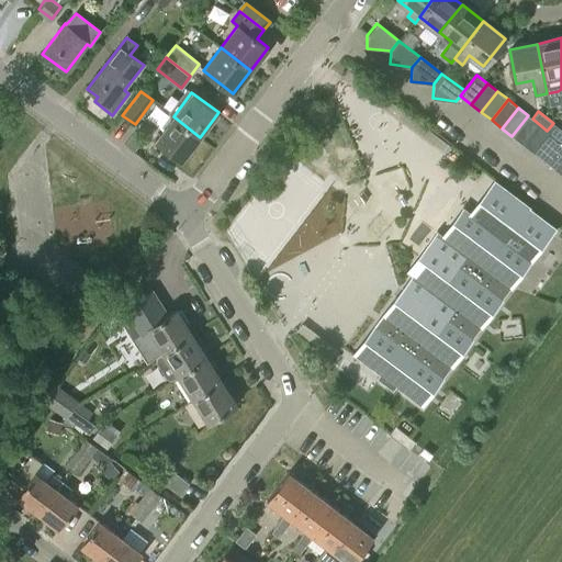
[(512,136),(523,144),(539,124),(532,119),(528,115),(512,136)]
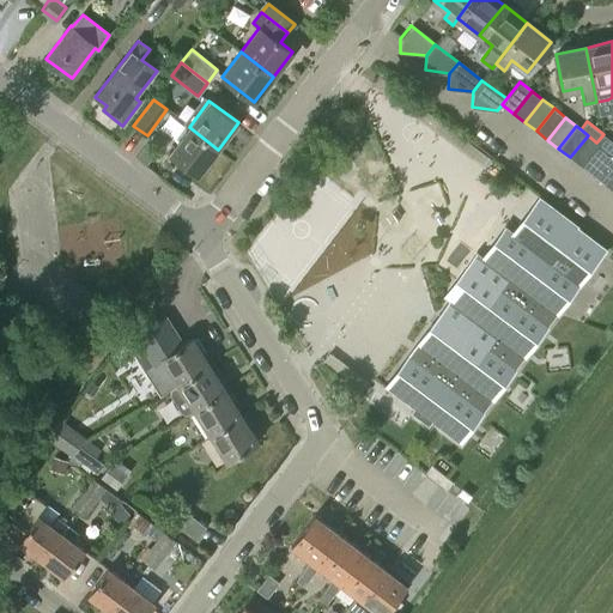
[(199,175),(218,150),(189,127),(169,153),(199,175)]
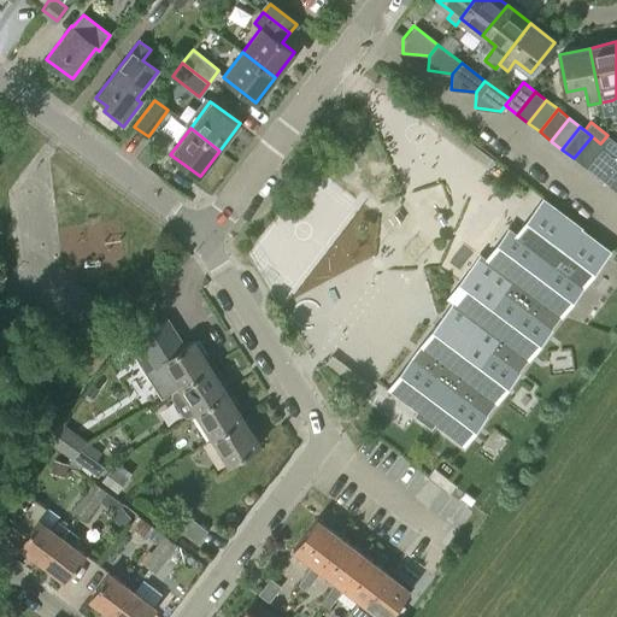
[(480,151),(454,131),(450,139),(475,157),(480,151)]
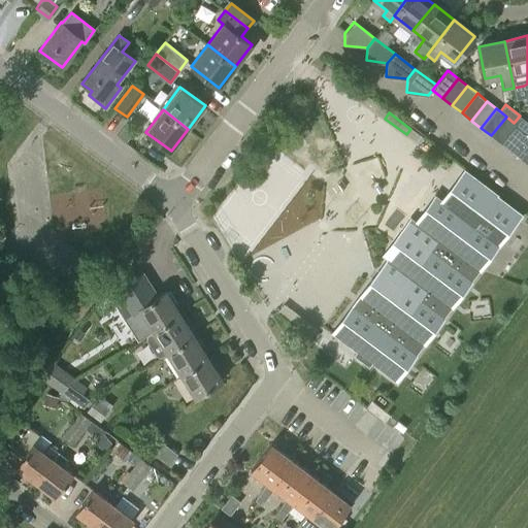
[(527,131),(527,122),(520,116),(514,123),(516,124),(526,132),(527,133),(527,131)]
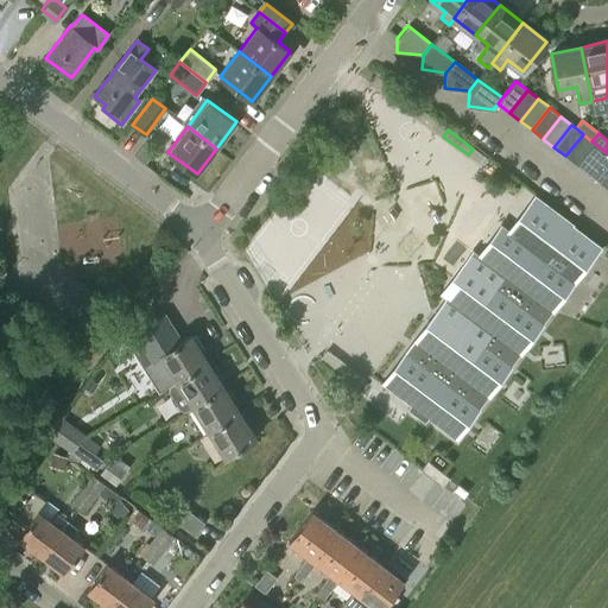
[(565,156),(576,164),(594,143),(591,141),(583,134),(565,156)]
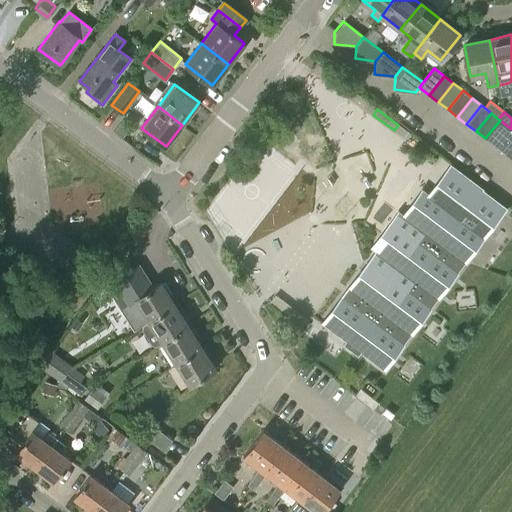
[(485,138),(495,146),(510,128),(500,120),(485,138)]
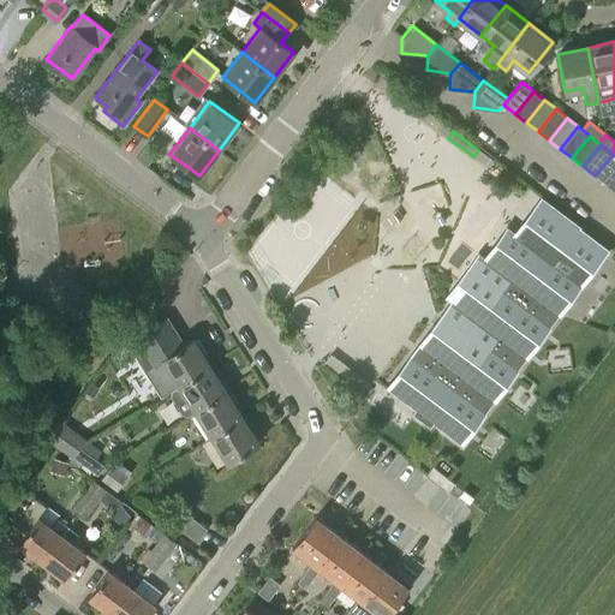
[(595,175),(605,184),(614,172),(614,155),(613,154),(595,175)]
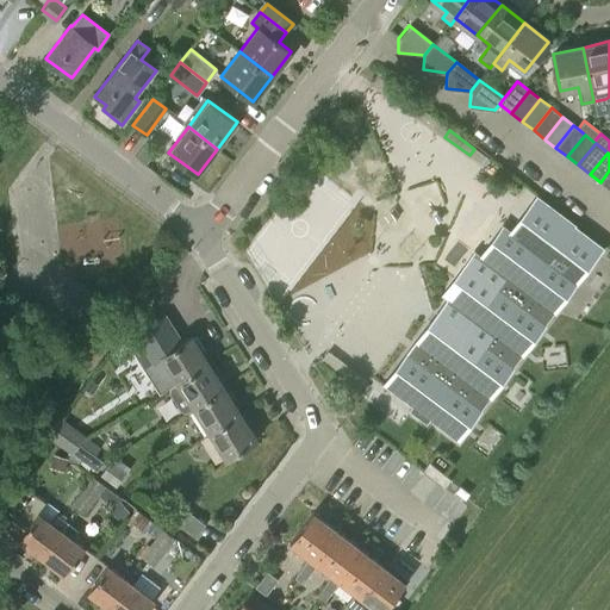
[(384,383),(383,384),(411,405),(409,410),(427,423),(429,419),(459,441),(459,440),(459,439),(480,410),(481,410),(483,409),(481,409),(490,398),(491,398),(490,397),(512,367),(514,368),(515,367),(514,366),(522,355),(523,356),(523,355),(522,354),(545,324),(546,325),(547,324),(546,323),(554,312),(555,313),(556,312),(555,311),(577,282),(578,284),(579,282),(578,281),(603,248),(604,249),(604,248),(576,226),(577,225),(536,194),(535,195),(536,197),(511,231),(503,225),(502,225),(503,226),(481,255),(474,250),(473,251),(474,251),(443,293),(442,293),(441,294),(448,299),(385,384),(384,383)]
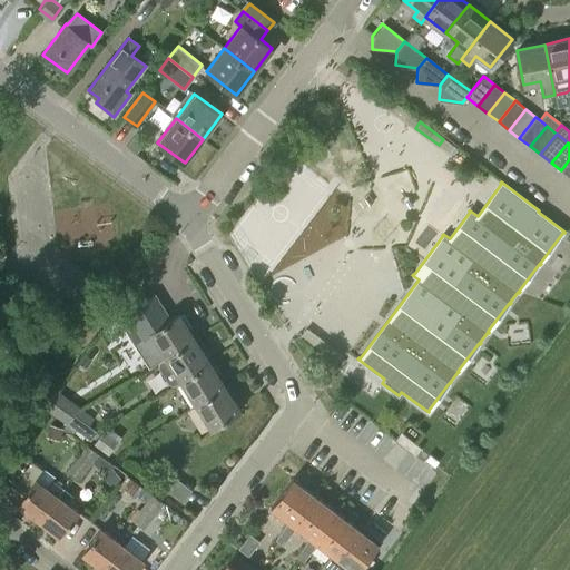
[(153,296),(120,317),(150,365),(165,355),(194,337),(179,314),(168,322),(153,296)]
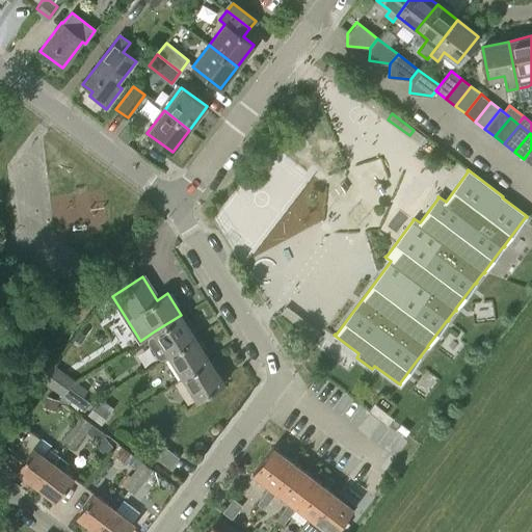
[(151,337),(150,342),(159,357),(164,358),(168,355),(168,354),(195,338),(181,315),(154,331),(155,334),(151,337)]
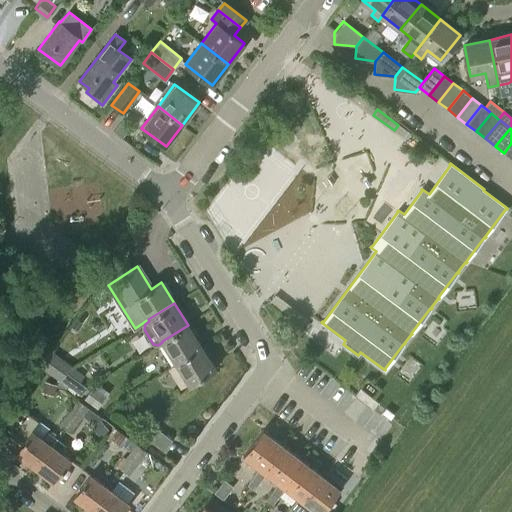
[(188,325),(162,341),(162,342),(175,362),(201,346),(188,325)]
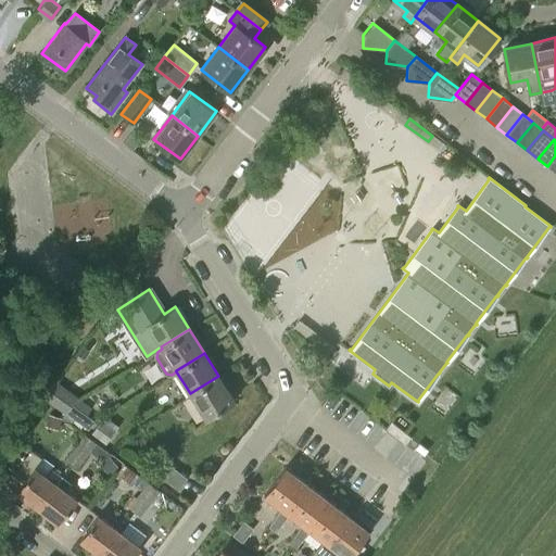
[(218,376),(190,393),(205,417),(234,400),(218,376)]
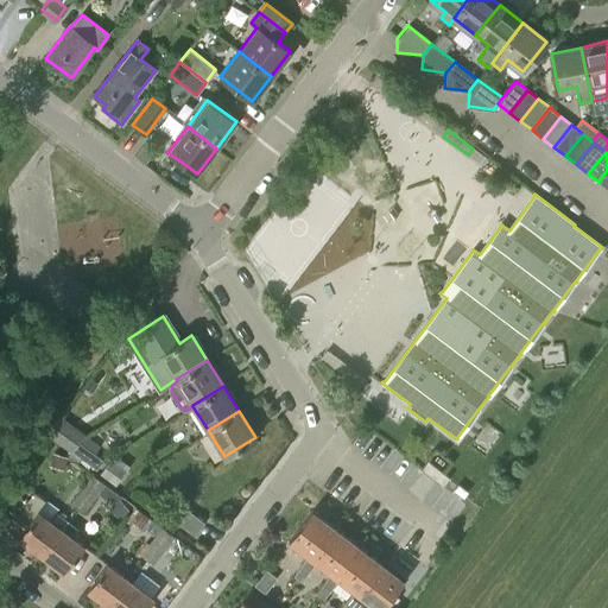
[(105,460),(94,453),(78,442),(73,450),(99,469),(105,460)]
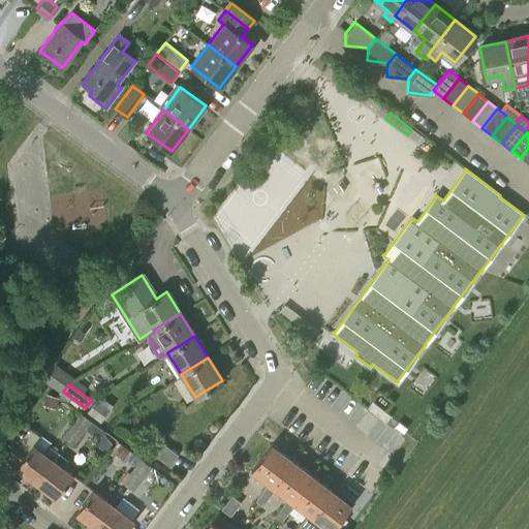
[(91,406),(104,415),(111,408),(97,398),(91,406)]
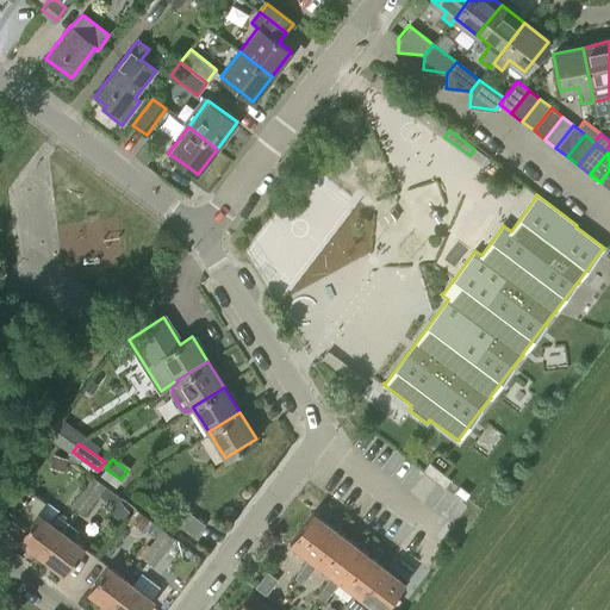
[(422,472),(444,490),(452,480),(429,462),(422,472)]
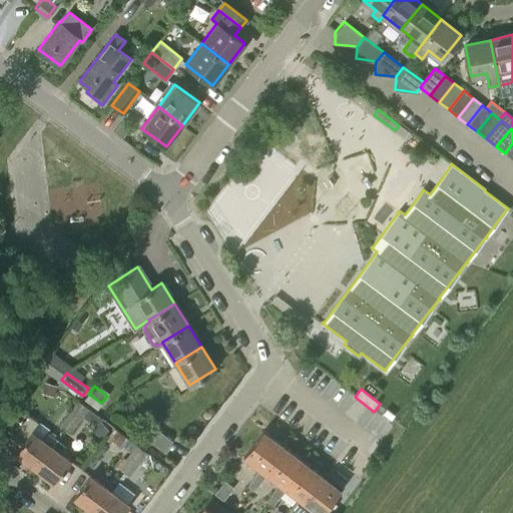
[(78,402),(70,412),(81,421),(86,413),(89,410),(78,402)]
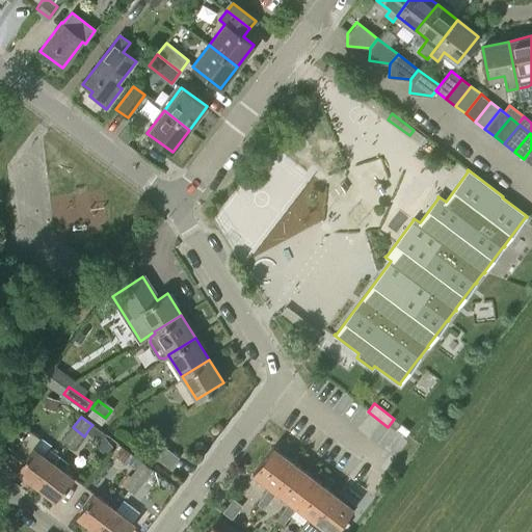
[(401,424),(397,429),(405,435),(409,430),(401,424)]
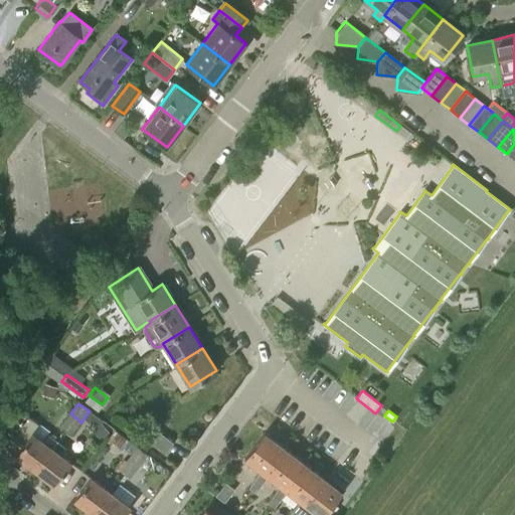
[(72,434),(81,422),(70,413),(61,424),(72,434)]
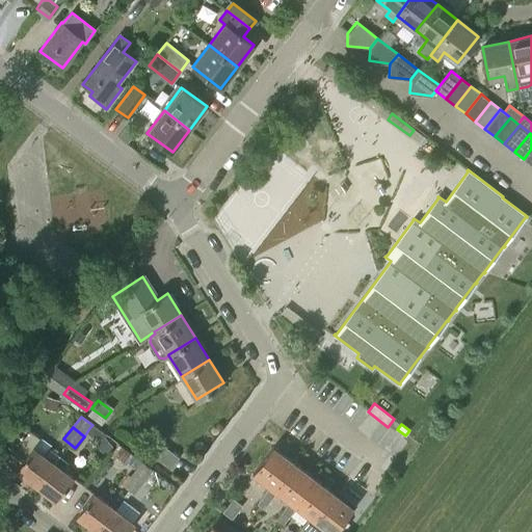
[(170,468),(179,456),(157,441),(150,451),(170,468)]
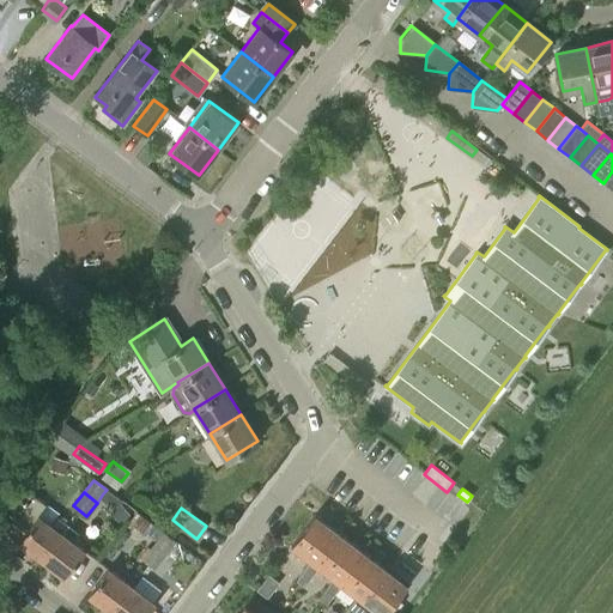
[(38,515),(18,541),(41,558),(67,525),(58,517),(52,525),(38,515)]
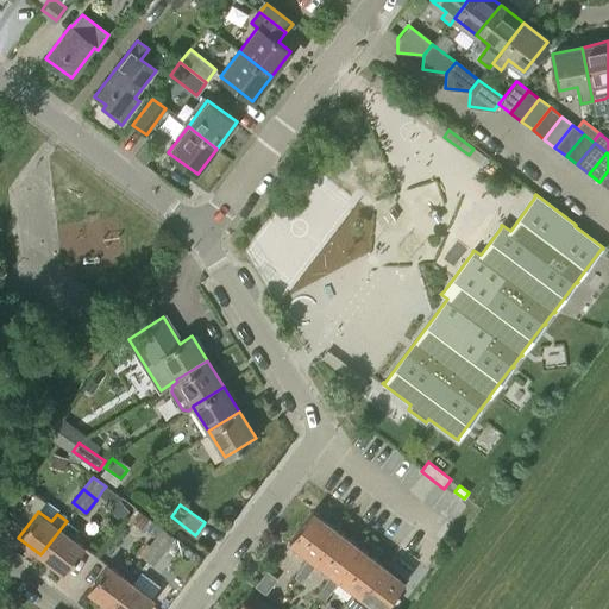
[(337,529),(313,512),(290,541),(308,556),(313,559),(337,529)]
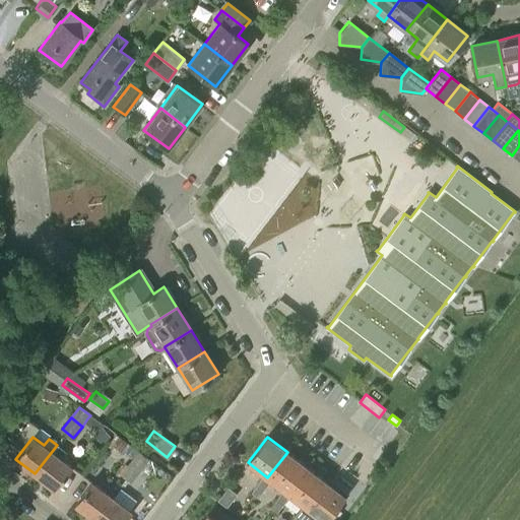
[(66,453),(57,445),(35,473),(55,489),(72,466),(62,459),(66,453)]
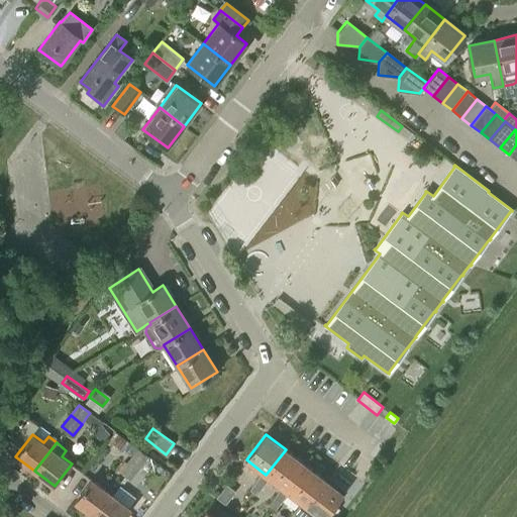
[(133,454),(129,459),(138,468),(147,456),(147,455),(142,452),(137,448),(137,449),(128,442),(124,448),(133,454)]
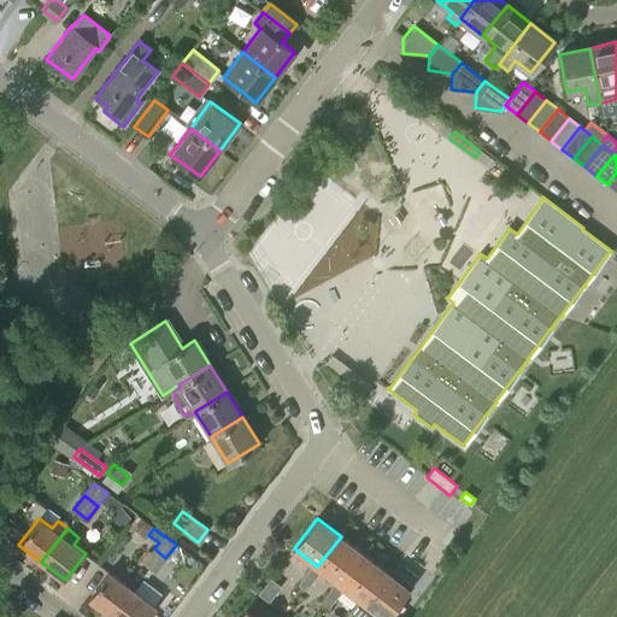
[(305,591),(322,570),(335,581),(340,585),(364,554),(341,536),(317,566),(312,563),(298,586),(305,591)]
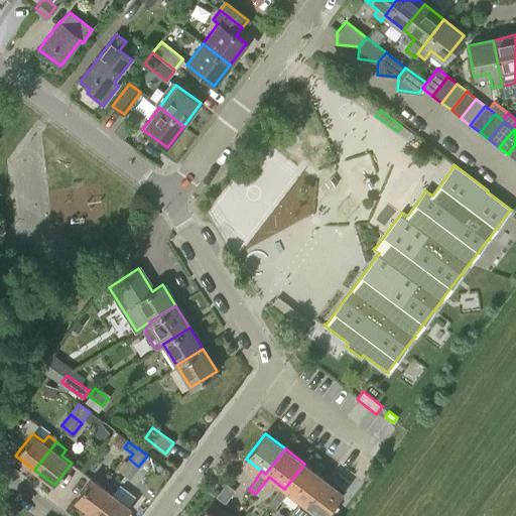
[(138,467),(129,459),(120,470),(125,474),(130,478),(138,467)]
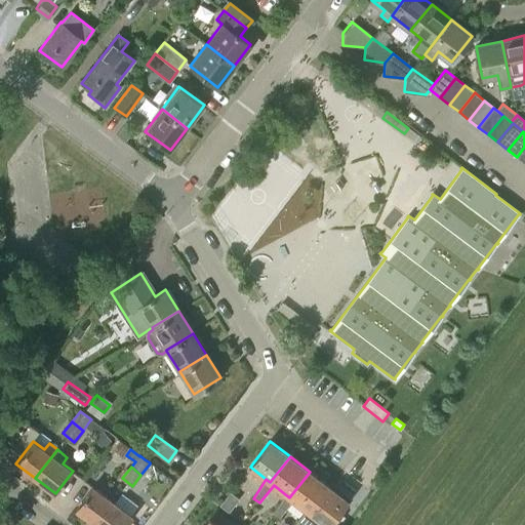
[(279,518),(293,500),(306,510),(309,513),(329,487),(310,472),(289,497),(285,494),(273,513),(279,518)]
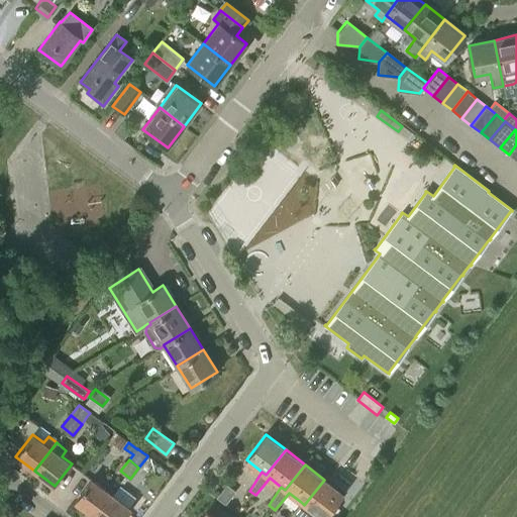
[(74,501),(94,516),(111,494),(91,479),(74,501)]
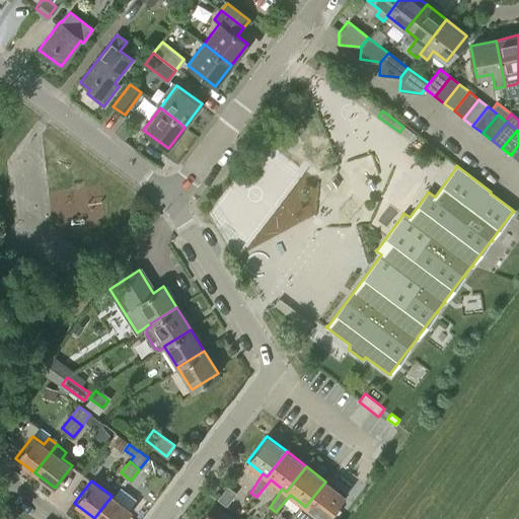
[(302,504),(295,514),(300,518),(326,518),(345,497),(325,482),(305,507),(302,504)]
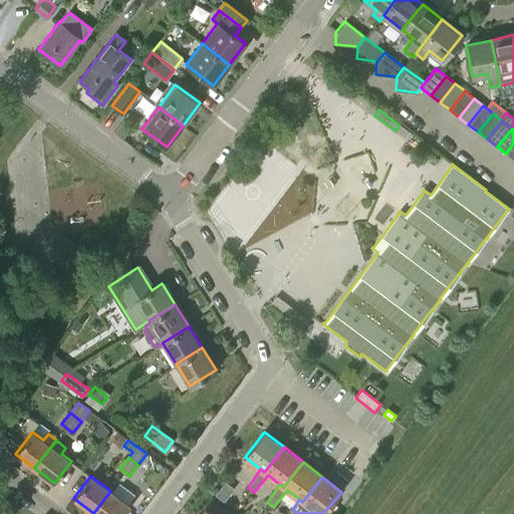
[(215,495),(224,502),(234,489),(225,482),(215,495)]
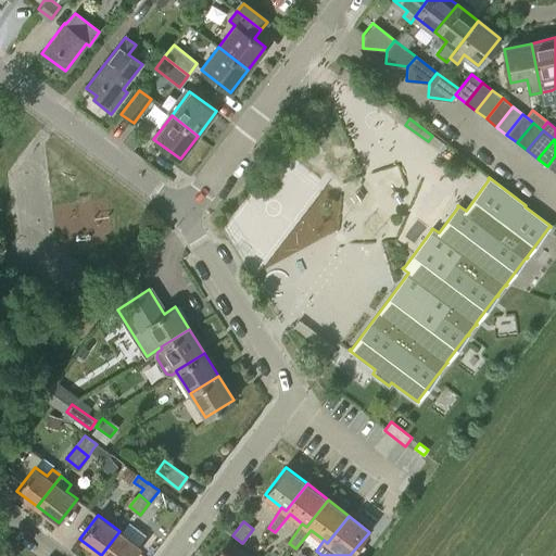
[(134,555),(141,547),(119,531),(101,555),(102,555),(134,555)]
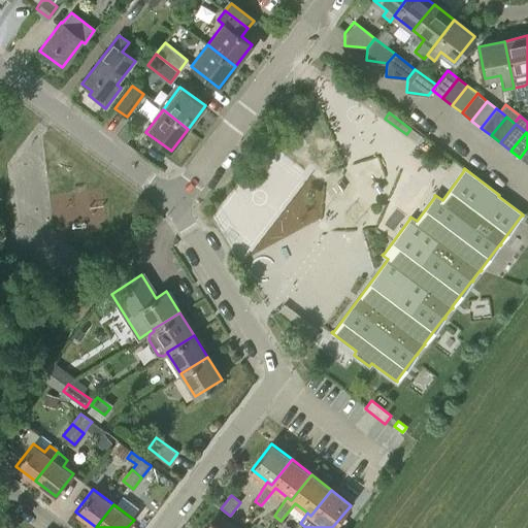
[(219,513),(206,527),(231,527),(234,525),(219,513)]
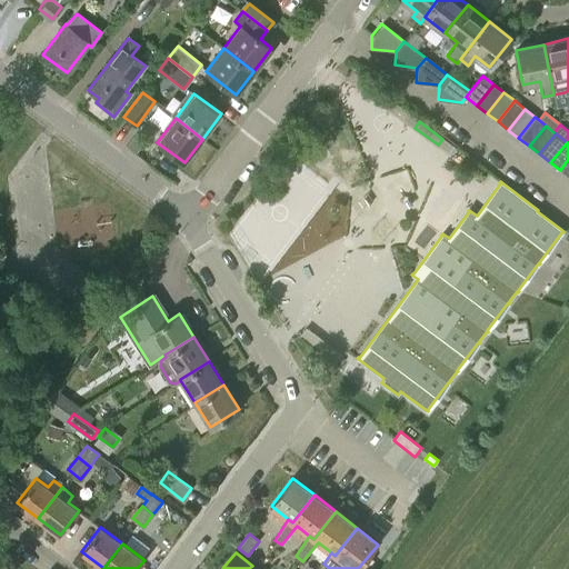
All buildings are outlined.
